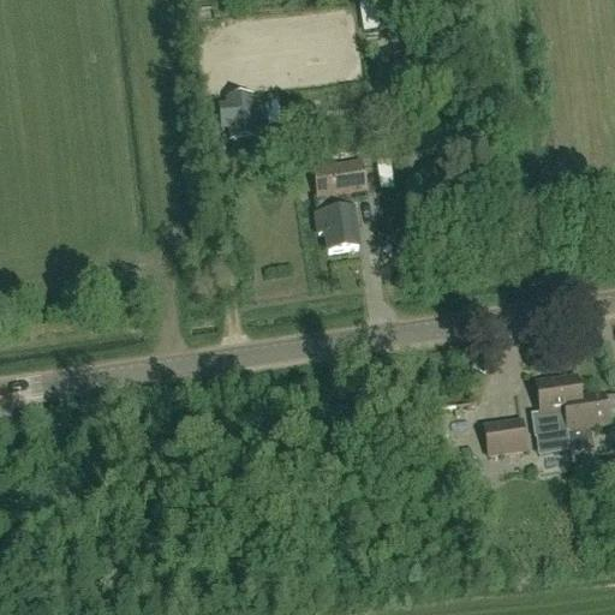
[(251,99),(250,99),(226,101),(228,131),(228,135),(254,132),(251,99)]
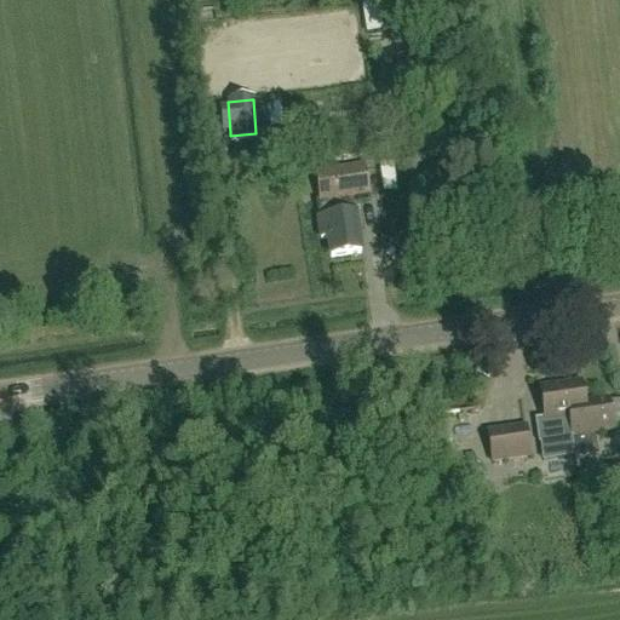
[(396,193),(392,164),(379,165),(383,195),(396,193)]
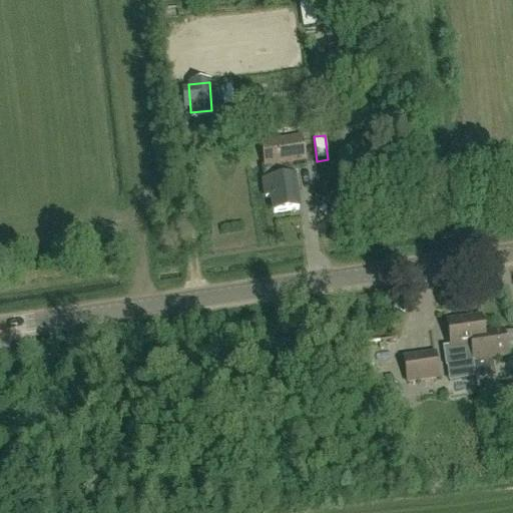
[(292,165),(305,163),(301,139),(264,144),(267,167),(261,168),(263,183),(265,199),(271,198),(274,214),(298,210),(294,178),(292,165)]
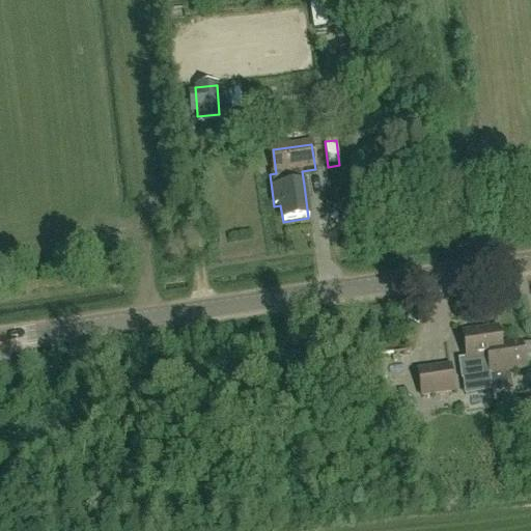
[(462,335),(466,361),(459,362),(463,380),(490,375),(492,393),(509,390),(507,371),(525,369),(521,344),(500,347),(498,330),(462,335)]
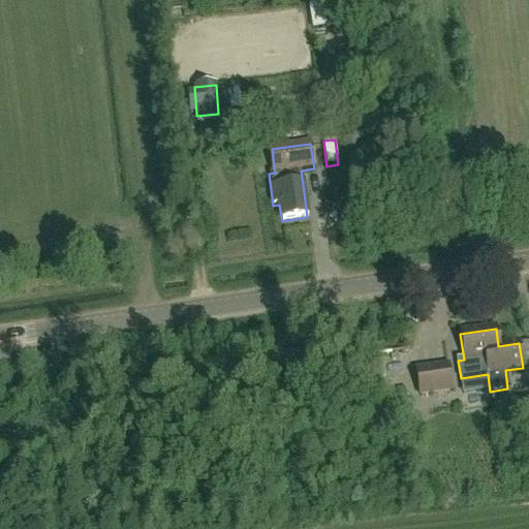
[(448,367),(415,371),(418,396),(452,392),(448,367)]
